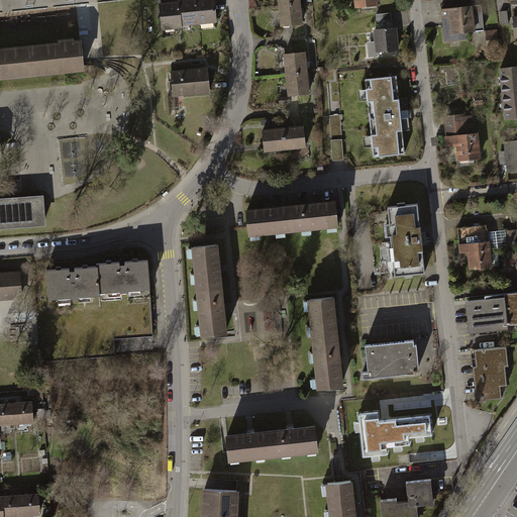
[(198,25),(195,0),(181,0),(177,1),(177,2),(180,27),(198,25)]
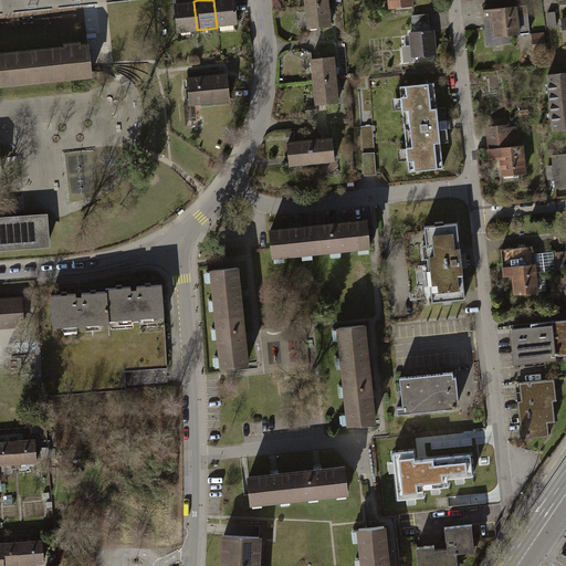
[(213,0),(217,28),(238,25),(234,0),(213,0)]
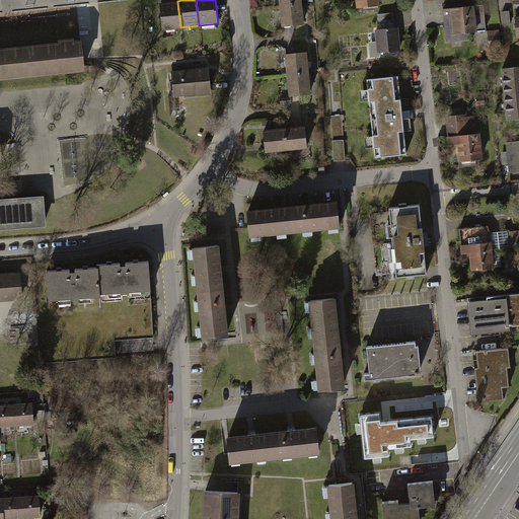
[(180,27),(177,2),(159,4),(162,31),(180,29),(180,27)]
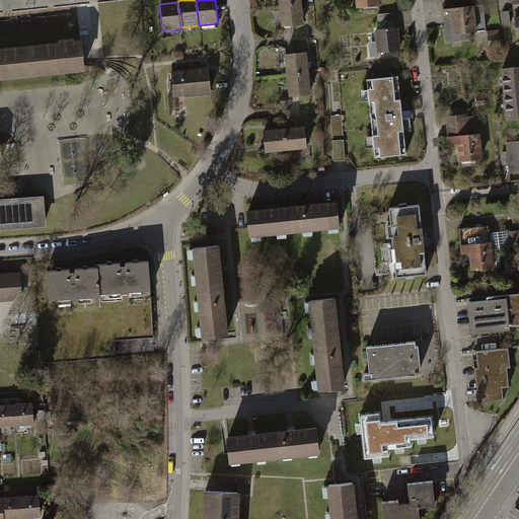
[(465,2),(444,4),(448,40),(467,38),(466,32),(486,30),(483,5),(465,7),(465,2)]
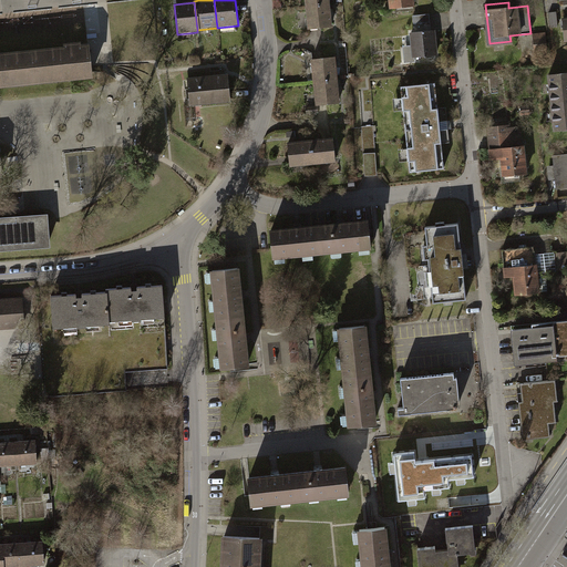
[(308,32),(332,29),(330,6),(306,8),(308,32)]
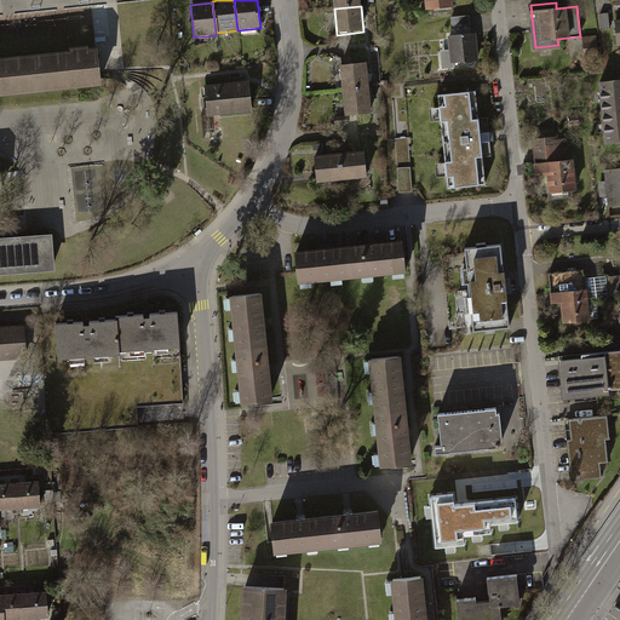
[(470,16),(453,18),(453,28),(471,26),(470,16)]
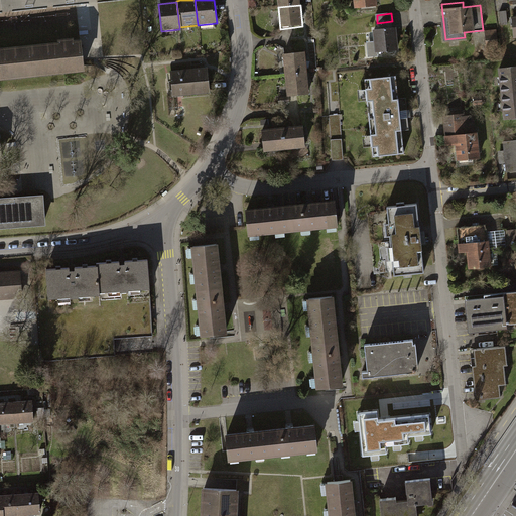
[(398,51),(396,28),(374,30),(375,42),(367,43),(368,57),(377,56),(376,53),(398,51)]
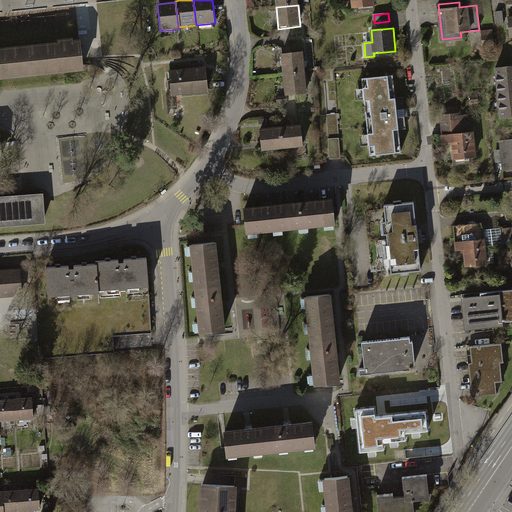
[(484,45),(493,44),(492,30),(482,31),(484,45)]
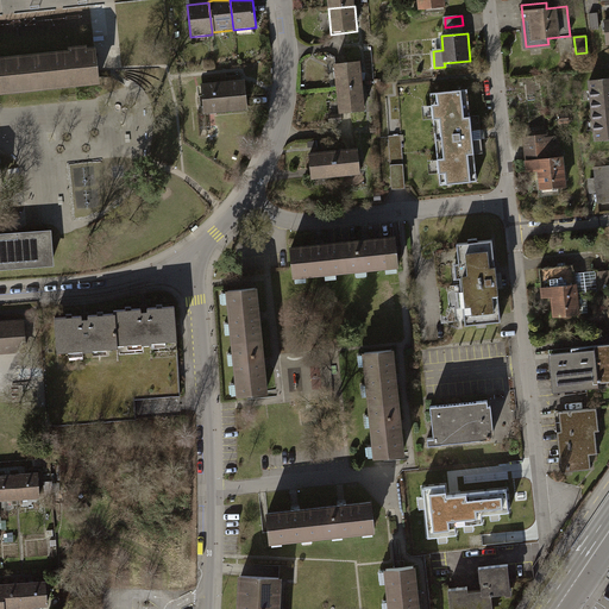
[(0,92),(98,83),(98,76),(95,50),(87,50),(86,48),(70,49),(71,52),(0,58),(0,92)]
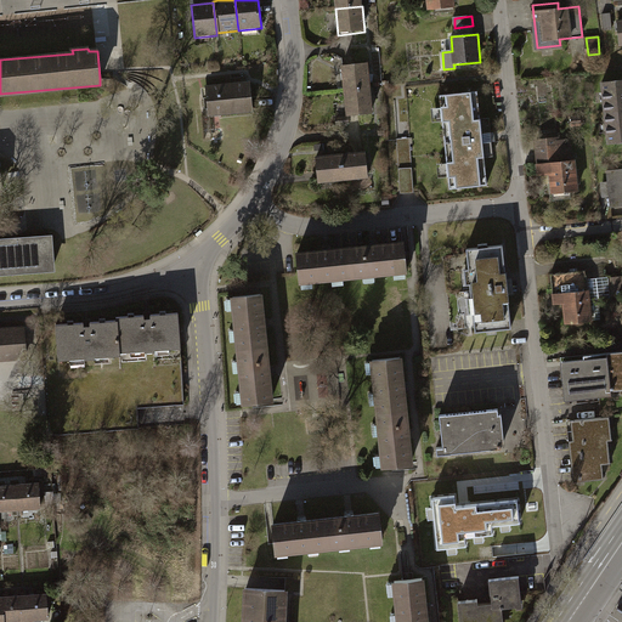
[(343,92),(371,89),(367,63),(339,66),(343,92)]
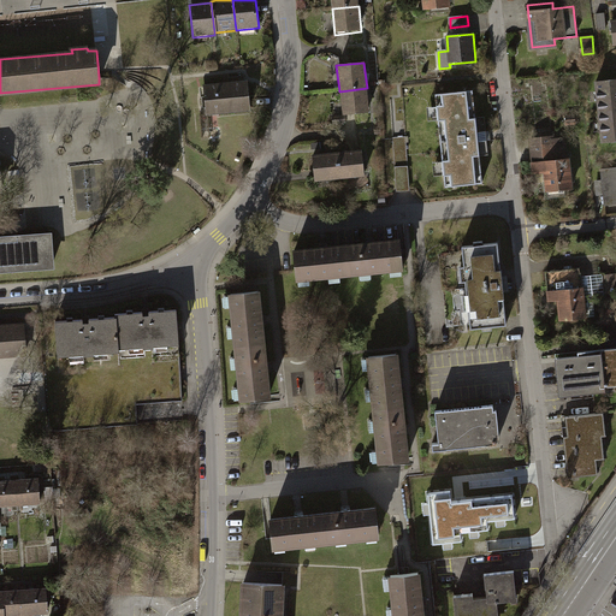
[(615,140),(615,80),(596,82),(602,142),(615,140)]
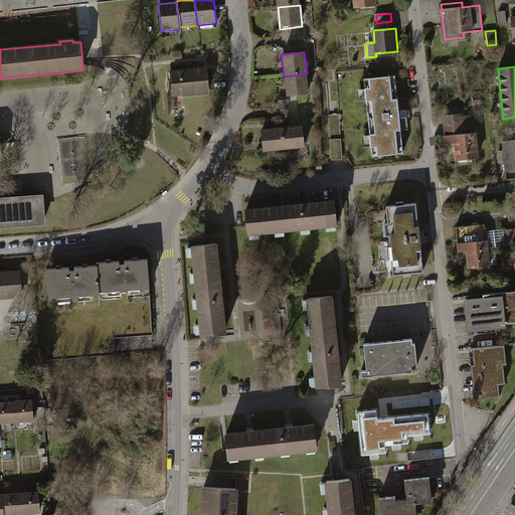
[(208,94),(206,67),(169,70),(171,97),(208,94)]
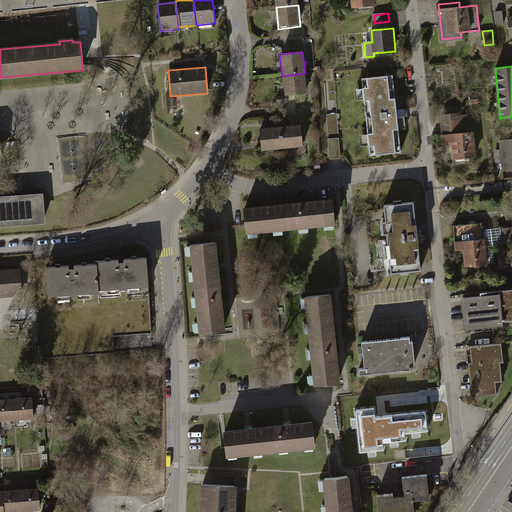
[(284,97),(307,94),(305,73),(282,76),(284,97)]
